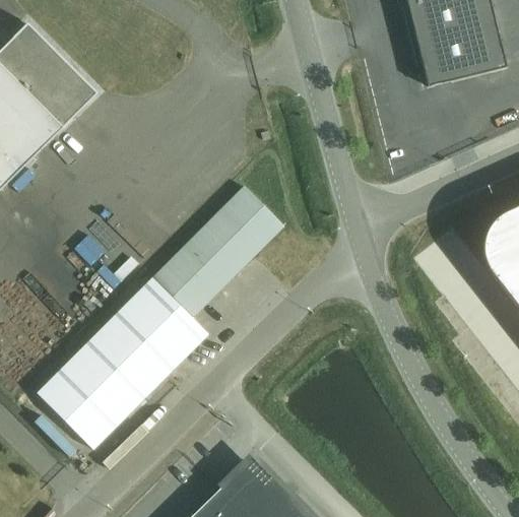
[(407,0),(429,86),(508,66),(491,0),(407,0)]
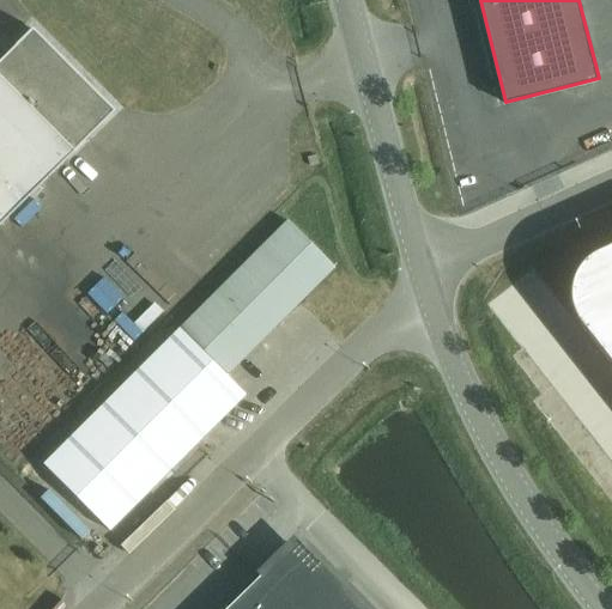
[(0,224),(117,109),(35,26),(0,60),(0,224)]
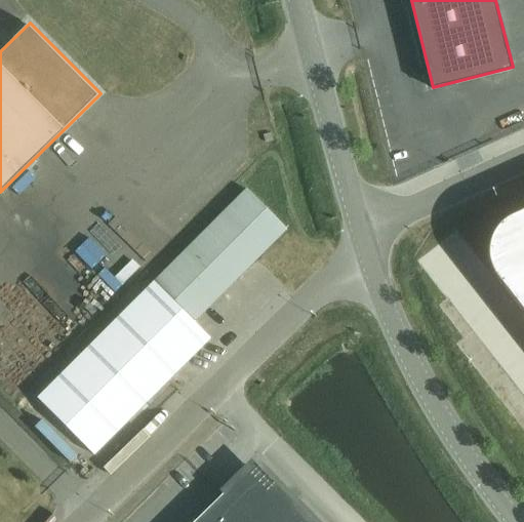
[(287,228),(247,187),(155,279),(195,320),(287,228)]
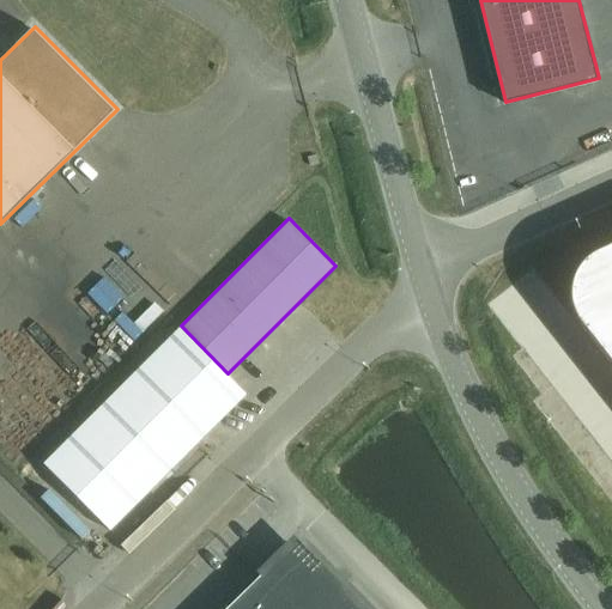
[(573,284),(571,288),(571,293),(571,298),(573,303),(574,308),(576,312),(579,317),(581,321),(581,322),(594,339),(611,361),(611,243),(599,249),(597,250),(593,253),(588,256),(585,259),(582,262),(579,267),(576,270),(575,275),(573,280),(573,284)]
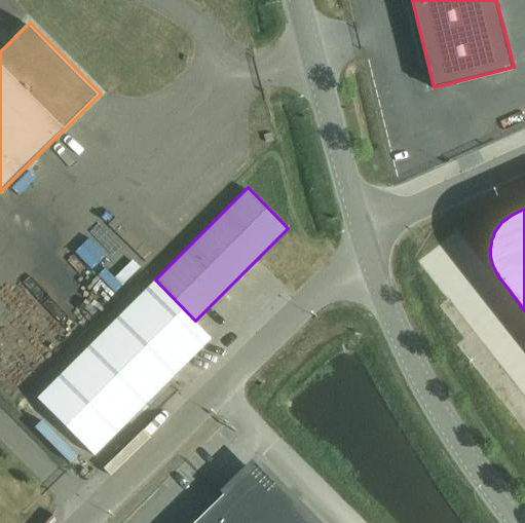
[(89,243),(83,249),(96,262),(102,256),(89,243)]
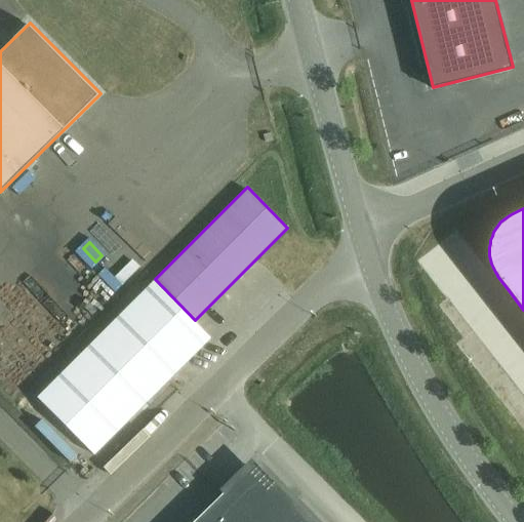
[(154,278),(37,395),(95,452),(211,336),(195,320),(155,279),(154,278)]
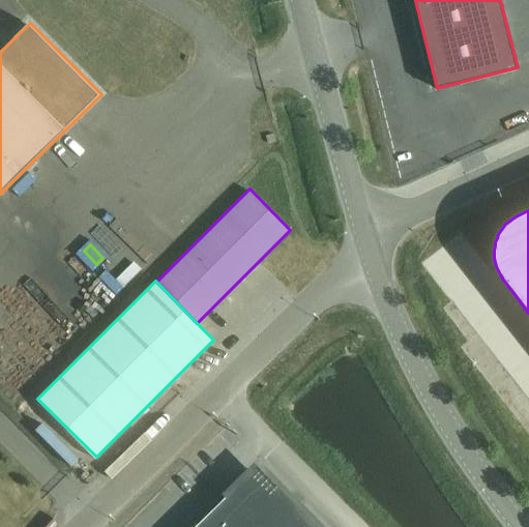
[(66,431),(63,434),(51,419),(38,431),(71,467),(87,454),(66,431)]
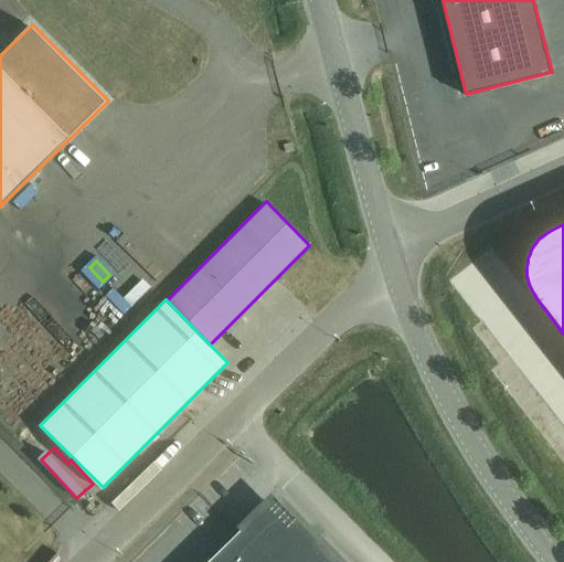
[(332,561),(274,504),(245,532),(242,529),(208,561),(332,561)]
